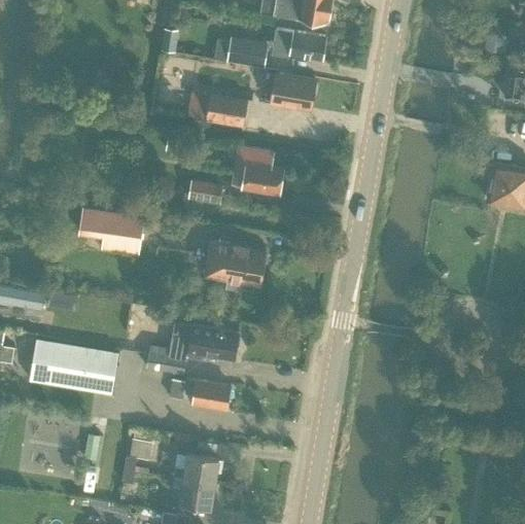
[(327,25),(331,0),(274,0),(272,15),(327,25)]
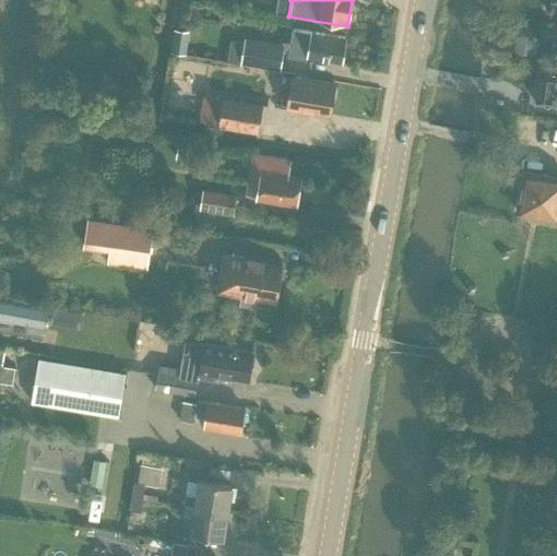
[(186,57),(189,34),(174,32),(170,55),(186,57)]
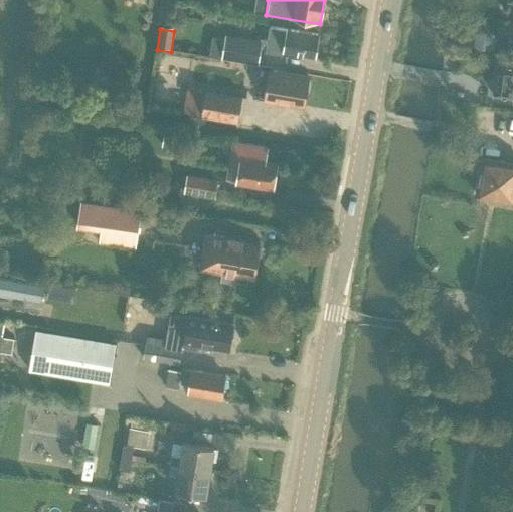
[(317,38),(285,33),(285,31),(269,29),(266,45),(273,46),(283,48),(282,54),(313,59),(317,38)]
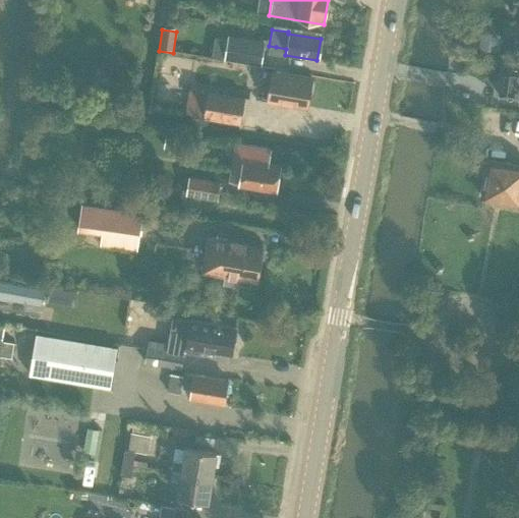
[(264,45),(228,39),(227,42),(214,40),(211,60),(260,68),(264,45)]
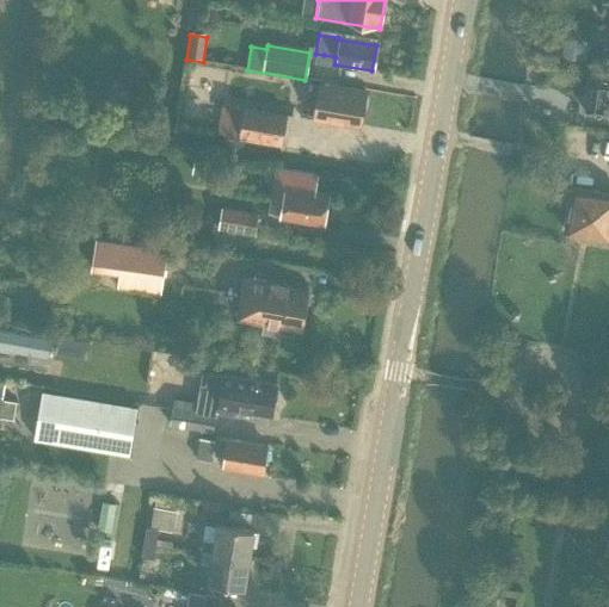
[(580,64),(583,49),(563,45),(560,61),(580,64)]
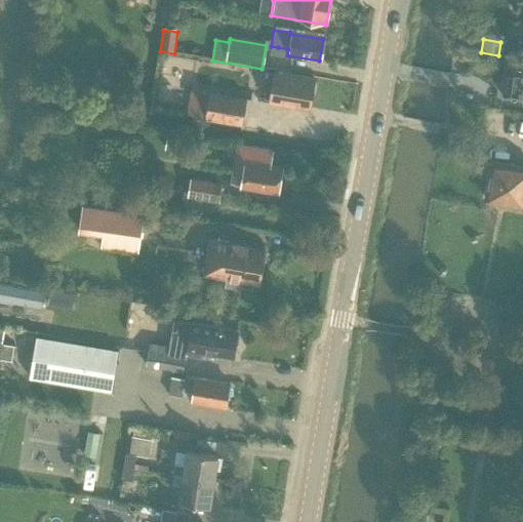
[(522,73),(509,71),(504,98),(522,102),(522,73)]
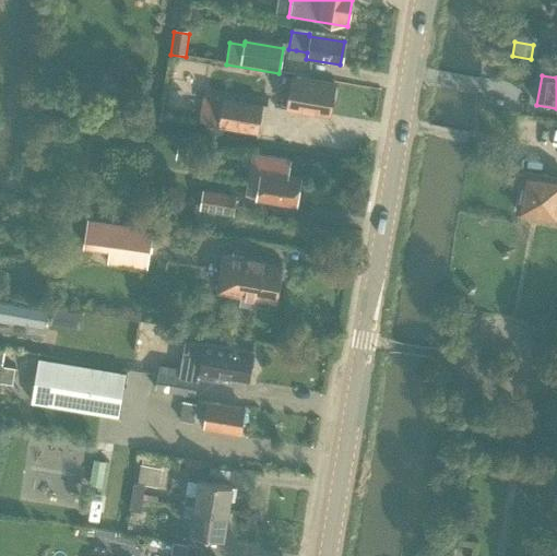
[(335,99),(336,91),(333,87),(333,86),(291,80),(285,110),(329,118),(331,102),(335,99)]
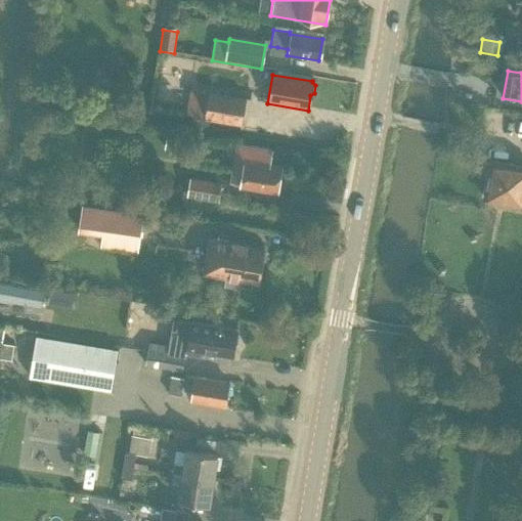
[(189,91),(185,117),(204,120),(204,121),(242,126),(244,114),(246,100),(212,95),(189,91)]
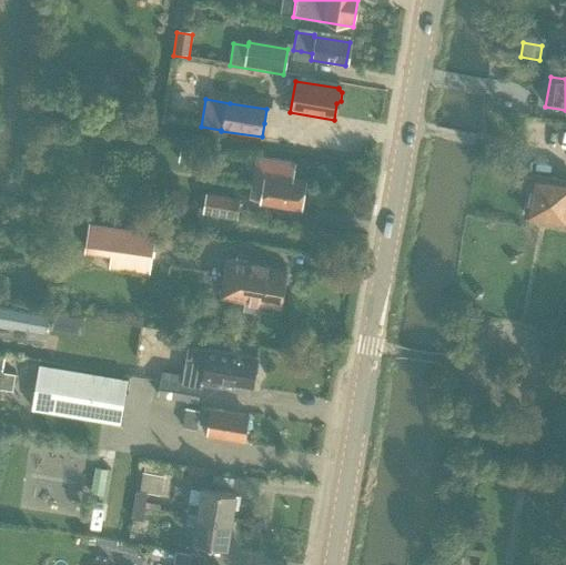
[(240,149),(266,154),(270,142),(243,137),(240,149)]
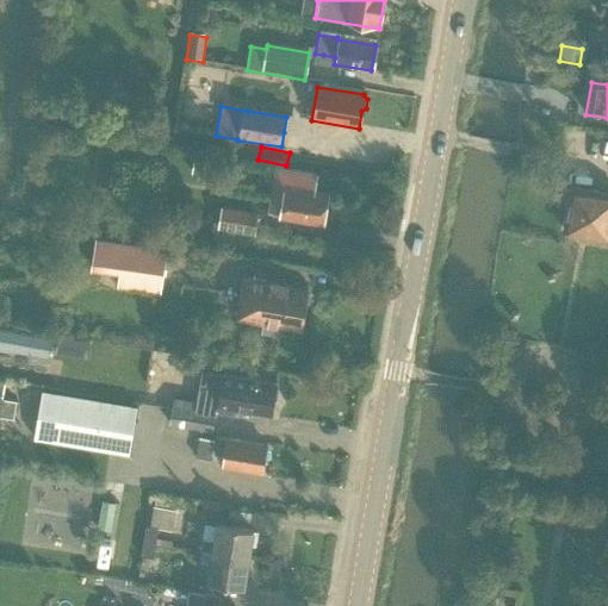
[(217,163),(194,160),(192,175),(215,179),(217,163)]
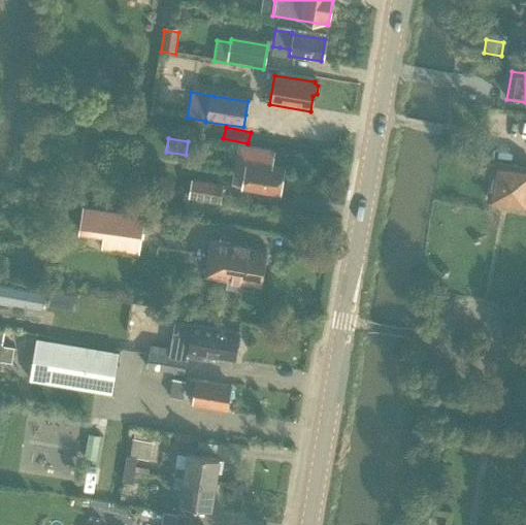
[(237,146),(233,173),(243,174),(241,188),(241,189),(278,196),(283,170),(272,169),(274,153),(237,146)]
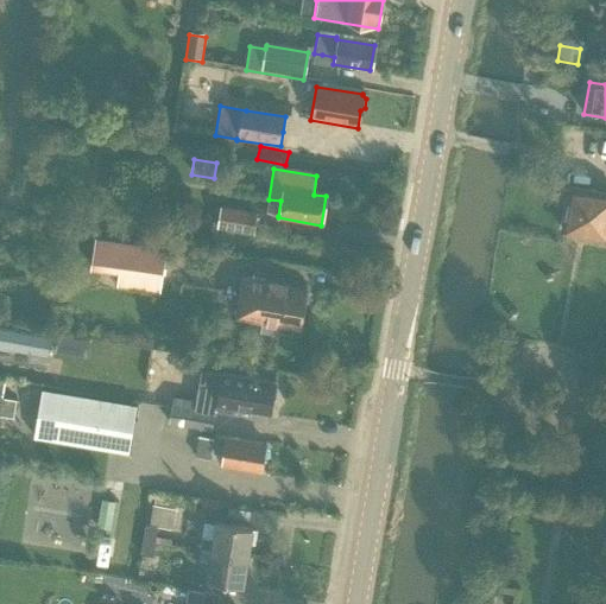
[(605,195),(569,189),(562,233),(605,240),(605,195)]
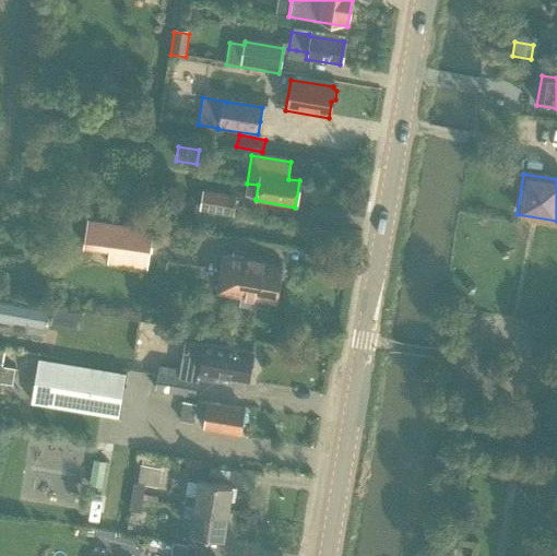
[(233,216),(234,208),(236,198),(202,192),(199,212),(233,216)]
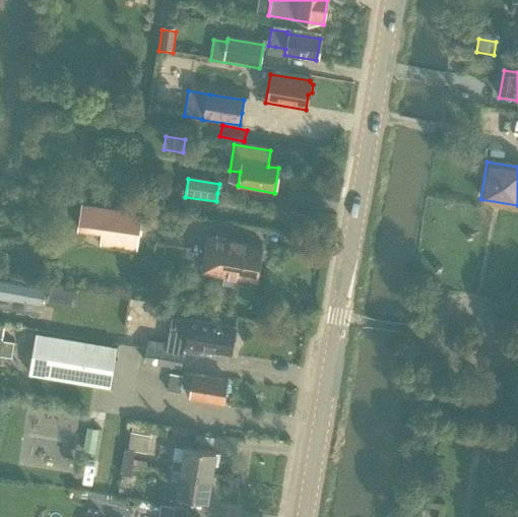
[(81,204),(77,231),(101,235),(137,240),(141,213),(81,204)]
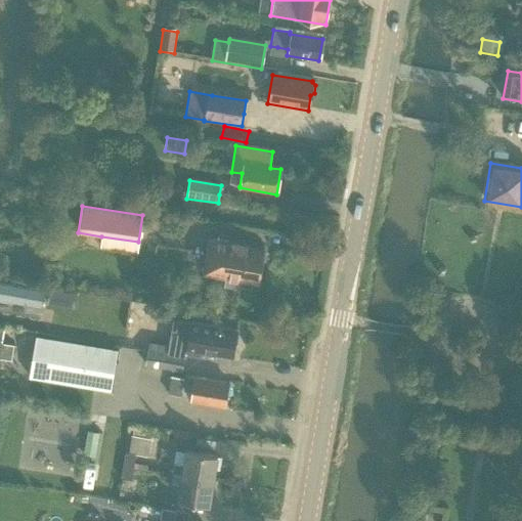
[(264,251),(264,250),(207,241),(202,275),(224,279),(223,287),(238,290),(240,280),(259,285),(262,264),(266,261),(267,255),(264,251)]
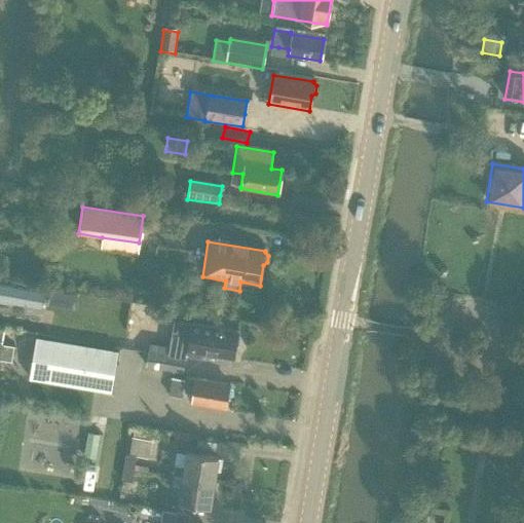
[(0,286),(0,302),(41,310),(44,294),(0,286)]
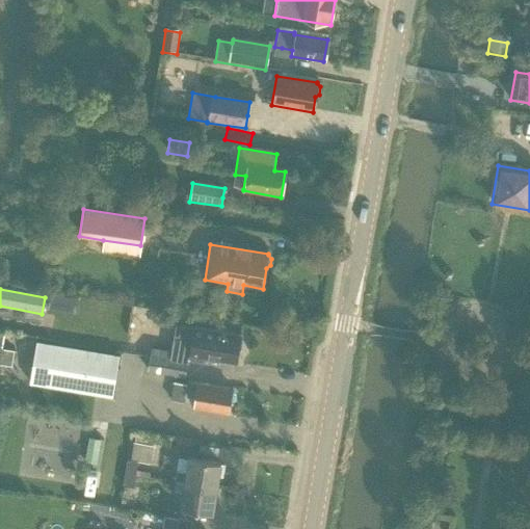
[(51,296),(48,312),(60,314),(63,298),(51,296)]
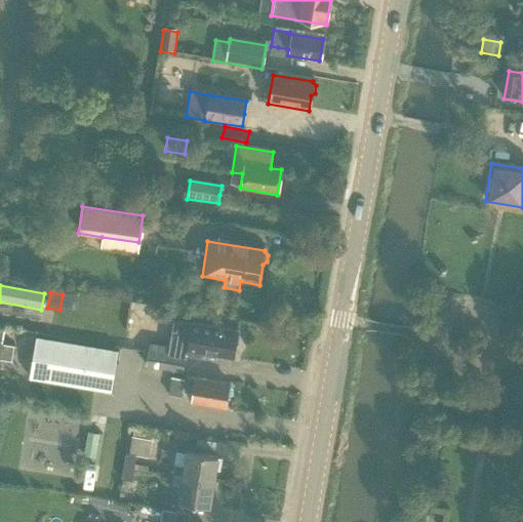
[(191,324),(191,325),(177,324),(175,335),(189,337),(186,357),(214,361),(214,358),(232,360),(234,349),(238,347),(239,337),(236,334),(236,332),(191,324)]
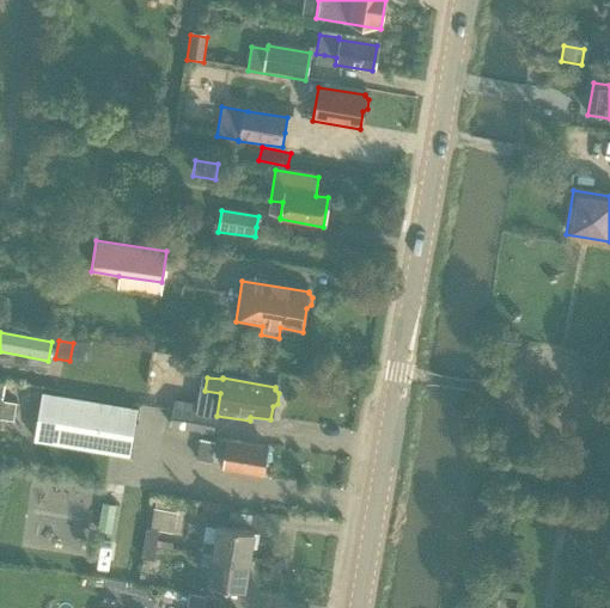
[(146,421),(166,422),(169,384),(148,382),(146,421)]
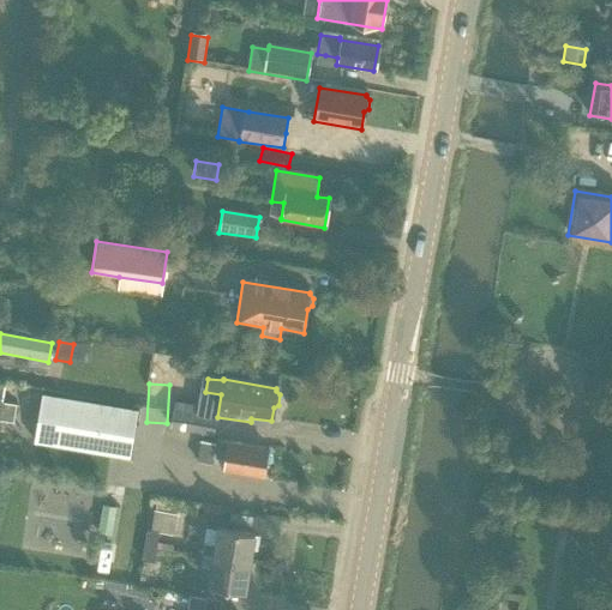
[(137,412),(42,396),(34,446),(129,461),(137,412)]
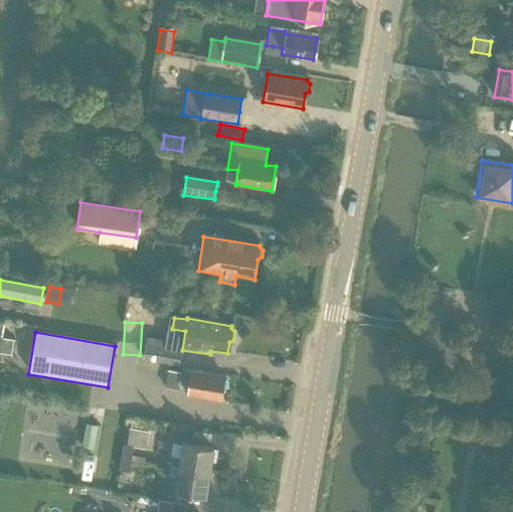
[(178,367),(180,352),(182,344),(146,338),(142,361),(178,367)]
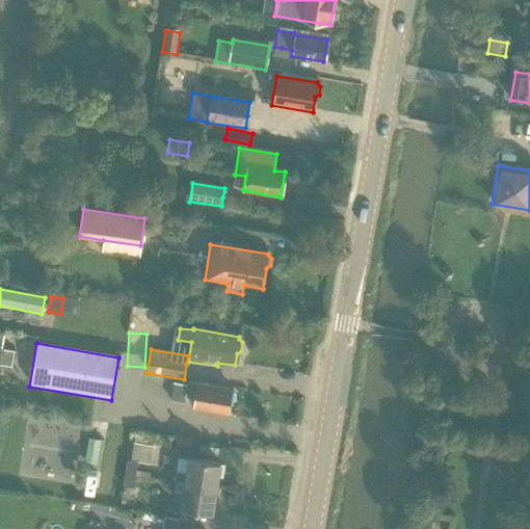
[(196,385),(196,386),(186,384),(186,387),(173,385),(169,403),(183,405),(184,399),(194,400),(193,410),(227,415),(228,407),(232,404),(233,397),(230,393),(231,390),(196,385)]
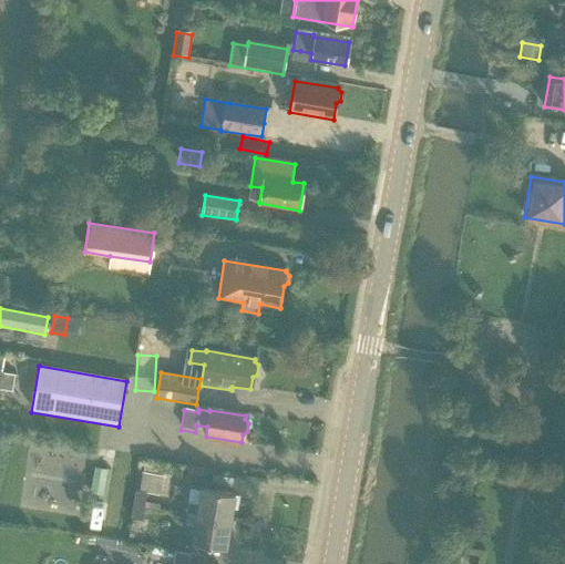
[(143,465),(139,493),(146,494),(166,498),(171,470),(143,465)]
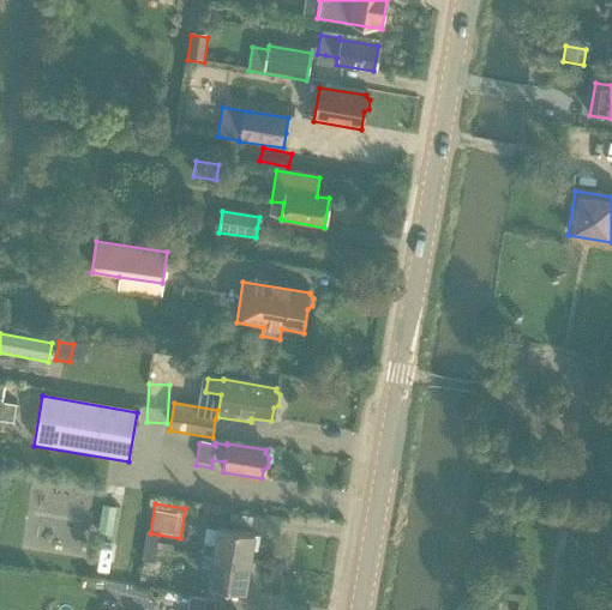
[(115,554),(118,526),(103,525),(101,553),(115,554)]
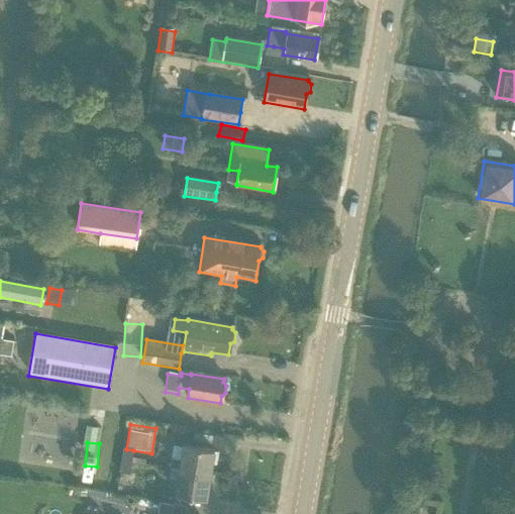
[(214,451),(199,448),(182,446),(180,460),(172,459),(170,470),(210,476),(214,451)]
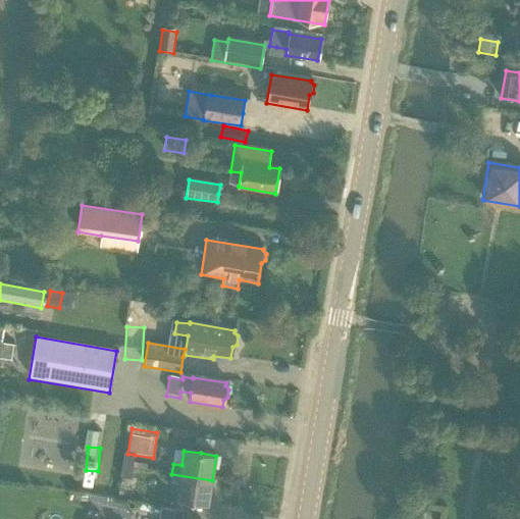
[(133,468),(135,455),(127,454),(123,453),(121,466),(133,468)]
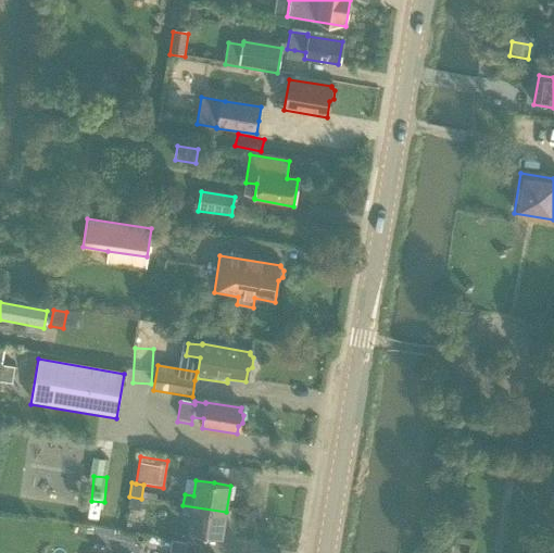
[(141,499),(129,497),(127,510),(139,512),(141,499)]
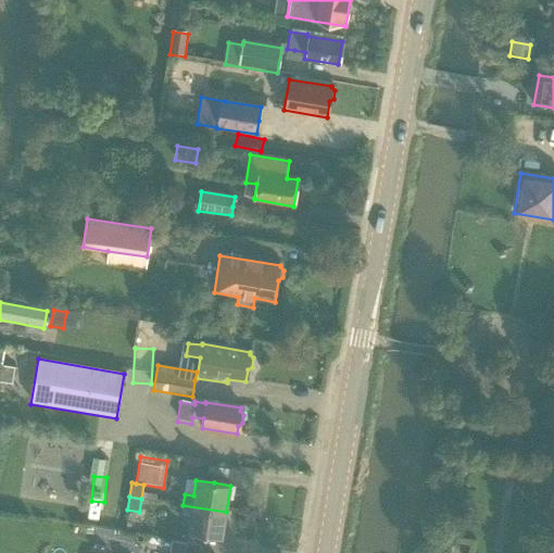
[(222,539),(226,512),(183,505),(181,517),(189,518),(187,533),(222,539)]
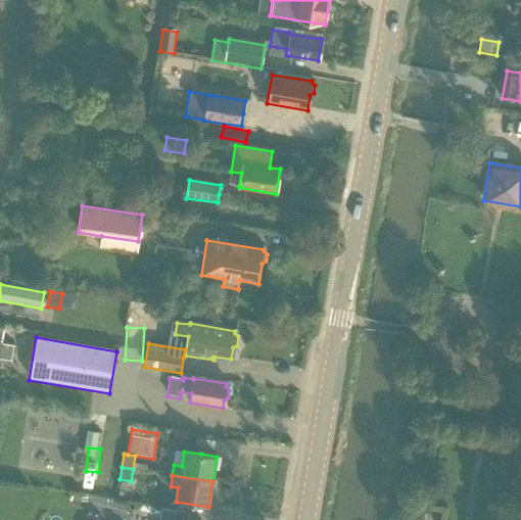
[(174,519),(175,513),(161,511),(159,519),(174,519)]
